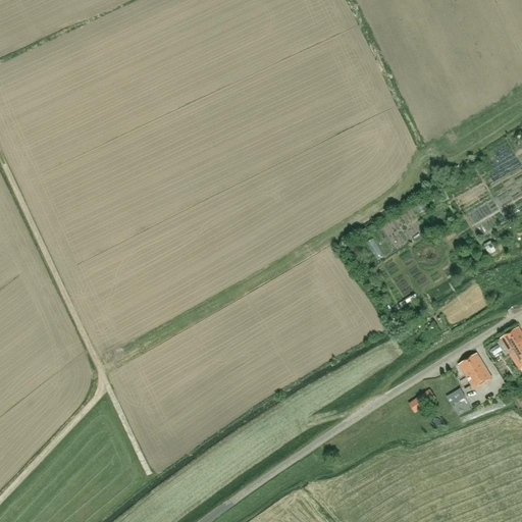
[(490,241),(483,245),(489,255),(497,251),(490,241)]
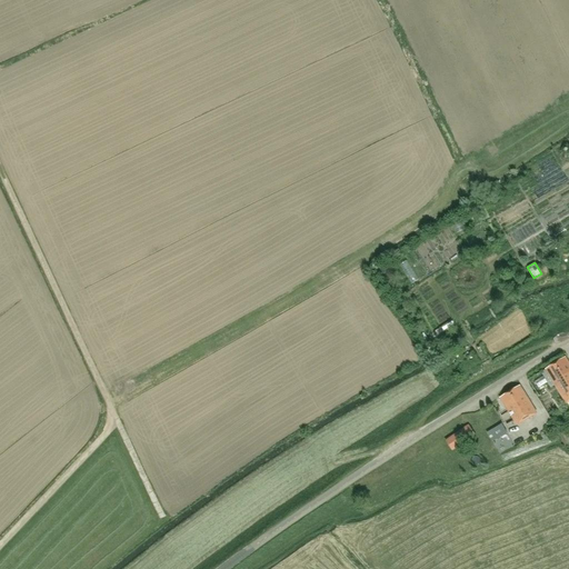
[(451,320),(440,328),(442,331),(455,325),(451,320)]
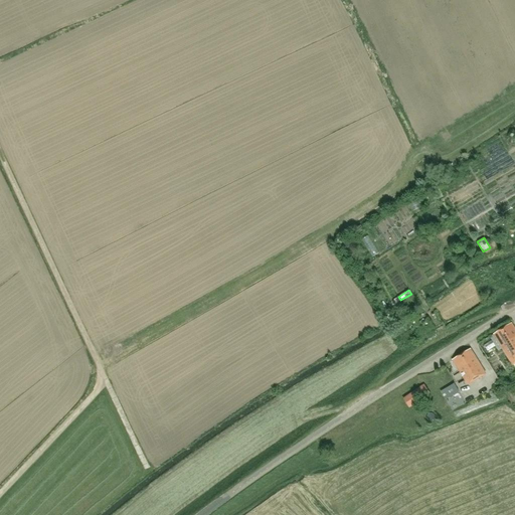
[(384,302),(380,304),(385,311),(388,308),(384,302)]
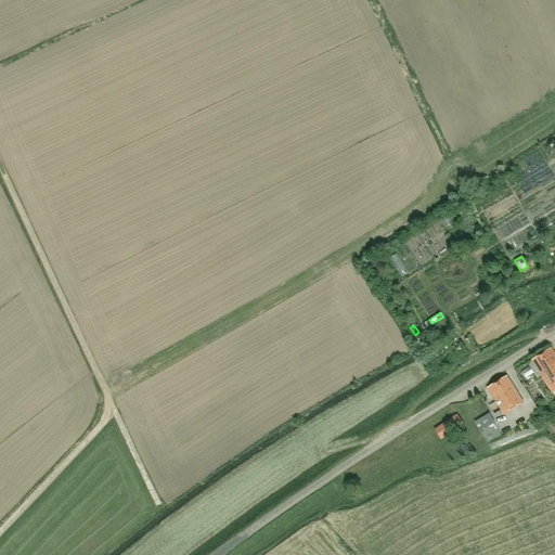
[(447,344),(441,347),(449,360),(455,356),(447,344)]
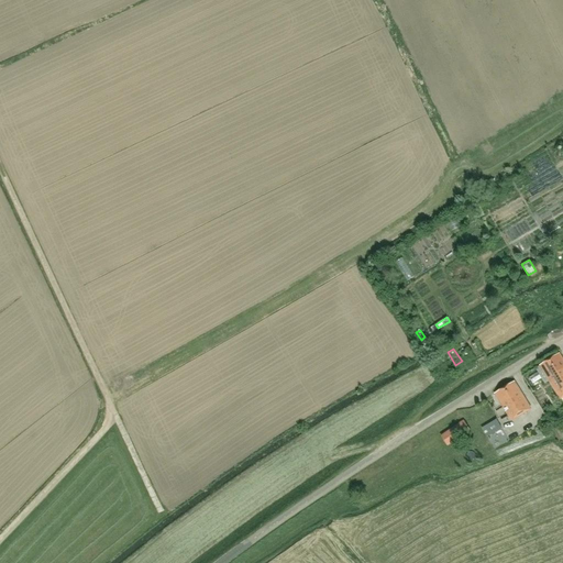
[(562,397),(562,360),(559,353),(540,365),(561,399),(562,397)]
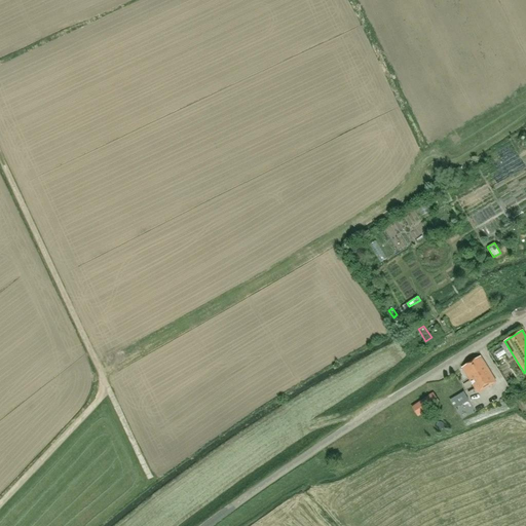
[(496,382),(480,357),(462,367),(478,392),(496,382)]
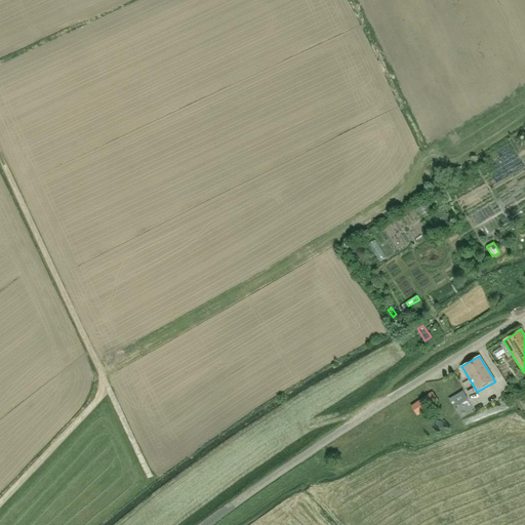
[(455,407),(468,400),(462,391),(450,399),(455,407)]
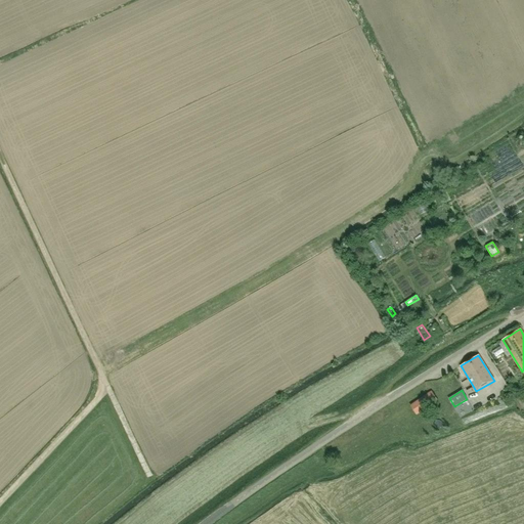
[(417,415),(437,400),(432,392),(410,406),(417,415)]
